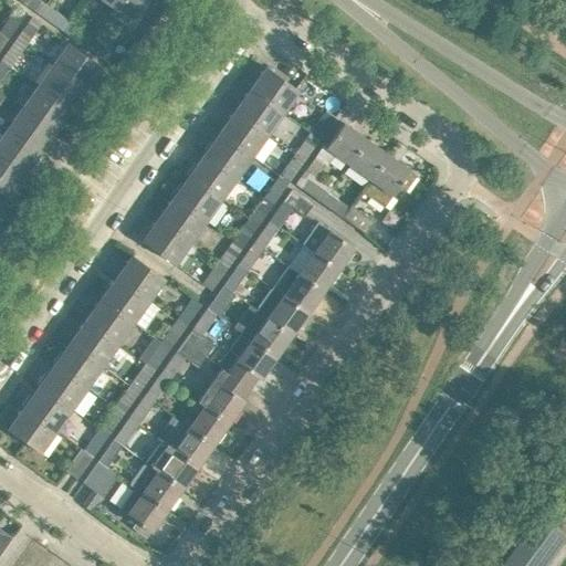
[(45,6),(38,0),(19,0),(40,14),(45,6)]
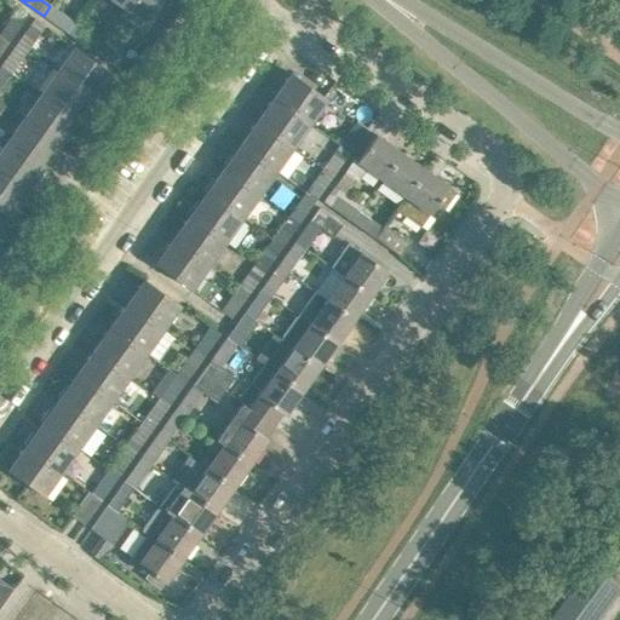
[(124,0),(121,6),(145,23),(161,0),(124,0)]
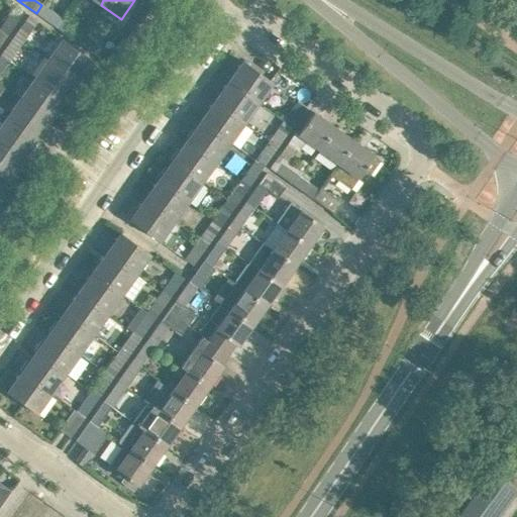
[(62,19),(41,5),(36,13),(56,27),(62,19)]
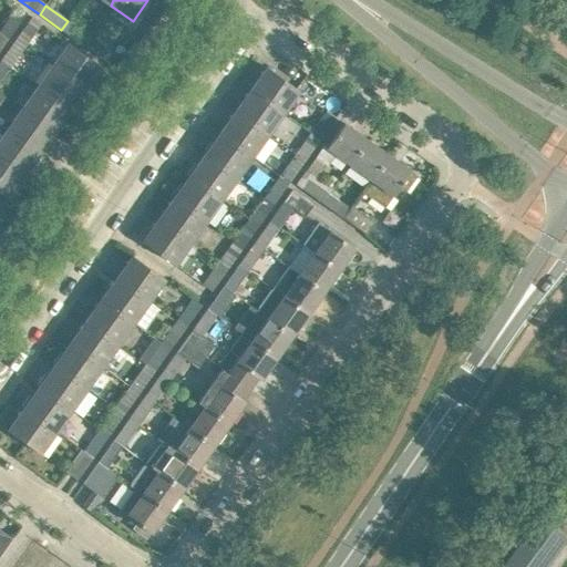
[(18,7),(1,28),(11,34),(27,13),(18,7)]
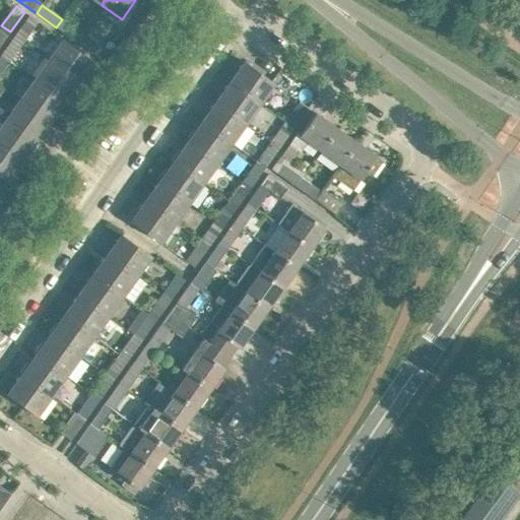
[(43,26),(37,22),(38,21),(29,15),(15,36),(23,42),(29,33),(36,37),(43,26)]
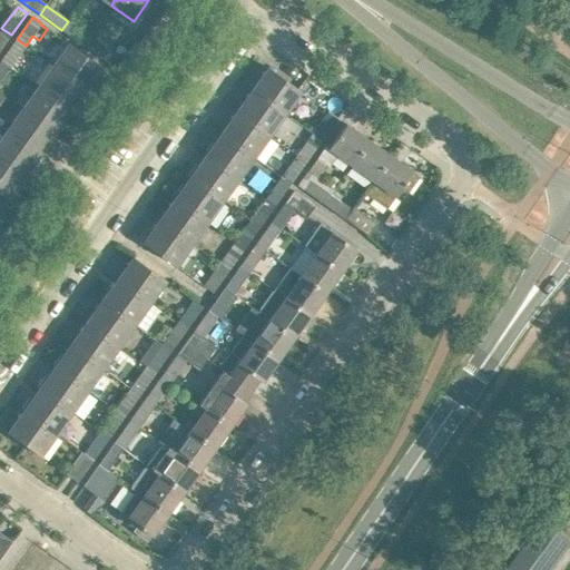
[(89,37),(68,21),(61,30),(82,45),(89,37)]
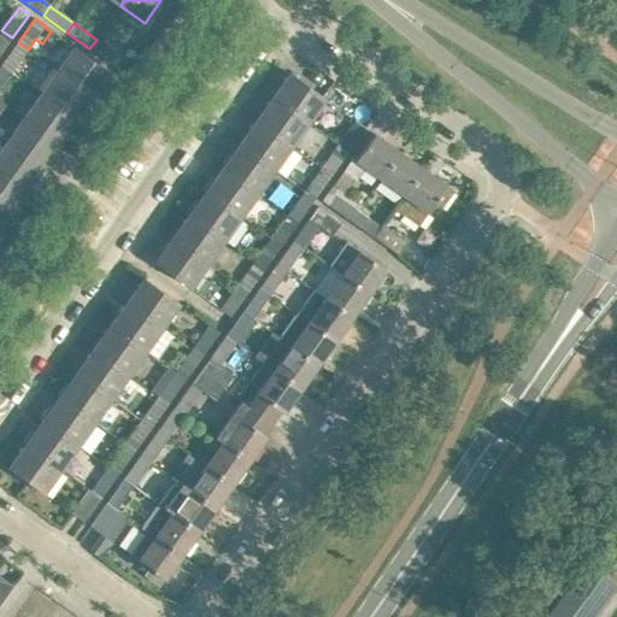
[(0,53),(12,37),(1,30),(0,33),(0,53)]
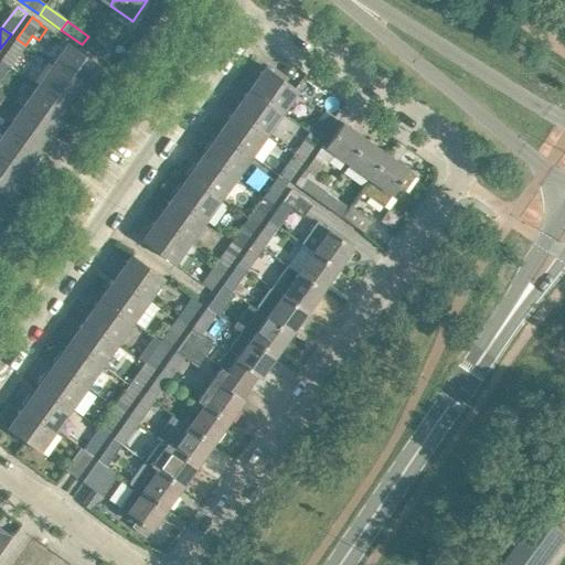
[(110,52),(88,36),(82,44),(104,61),(110,52)]
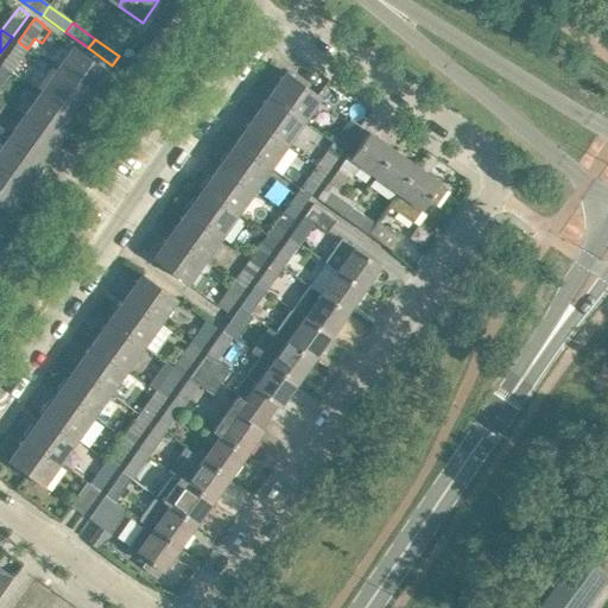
[(11,73),(27,49),(18,42),(1,65),(11,73)]
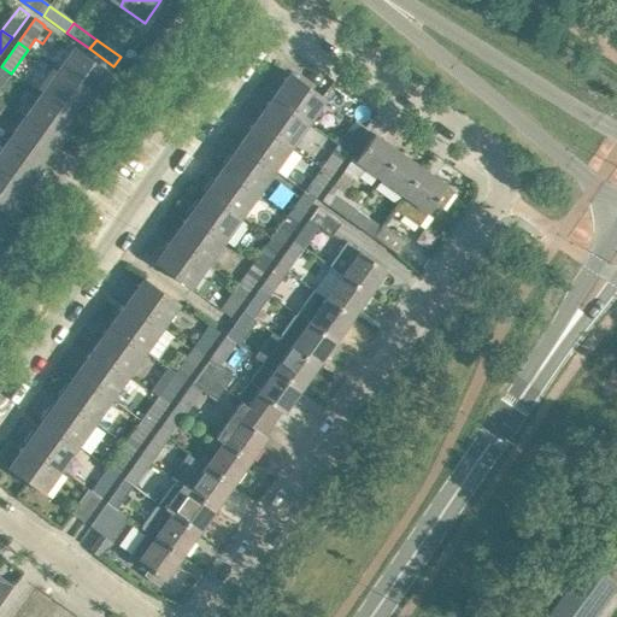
[(93,97),(110,72),(74,47),(57,70),(93,97)]
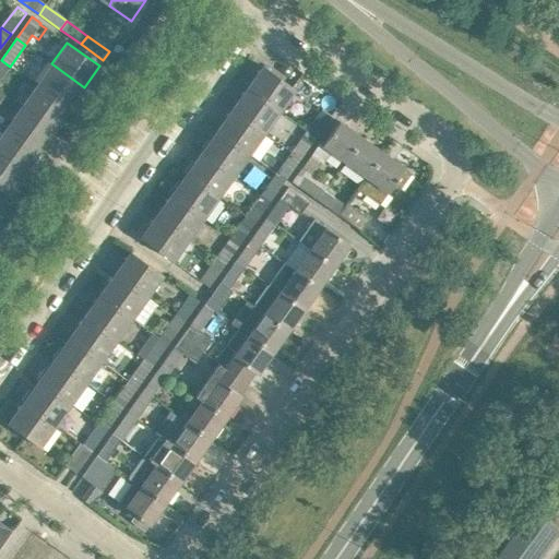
[(0,79),(10,67),(1,60),(0,60),(0,79)]
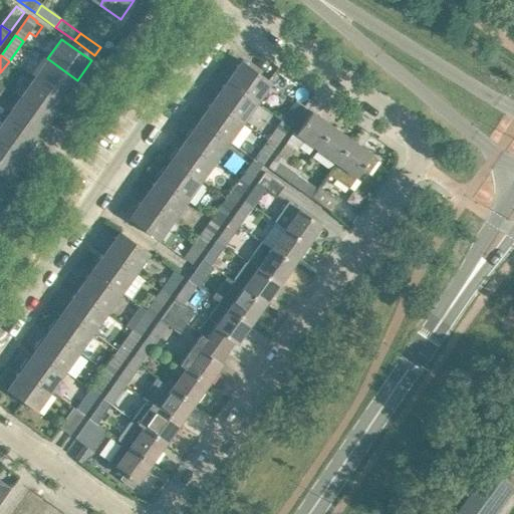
[(63,99),(77,80),(47,58),(33,78),(63,99)]
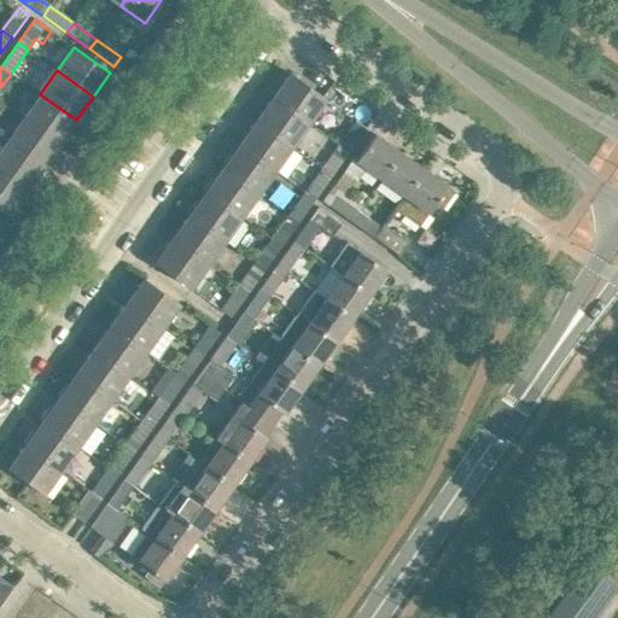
[(291,73),(273,97),(309,122),(326,99),(291,73)]
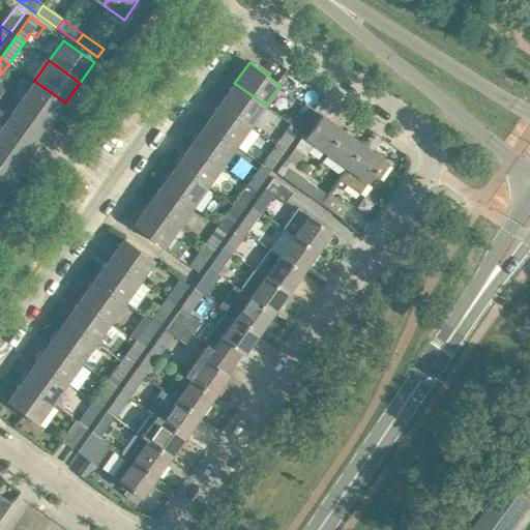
[(51,122),(65,102),(34,81),(21,100),(51,122)]
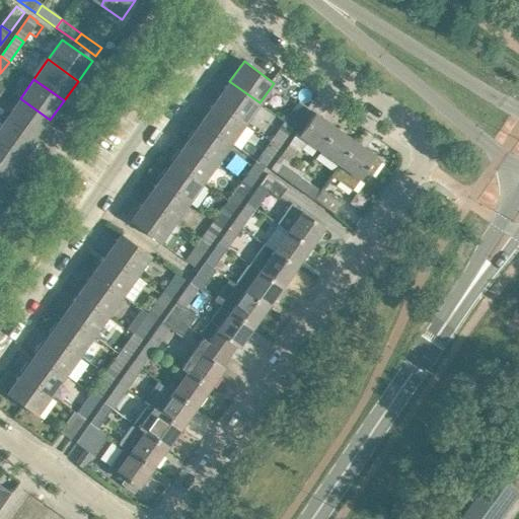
[(260,102),(229,81),(215,101),(245,123),(260,102)]
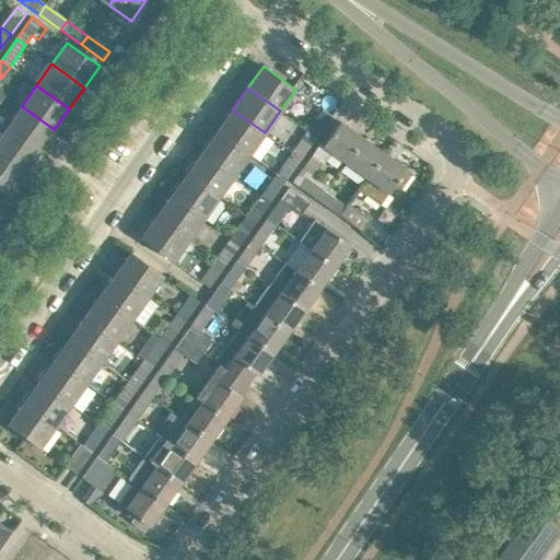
[(56,131),(54,129),(22,106),(7,128),(38,151),(46,141),(48,142),(56,131)]
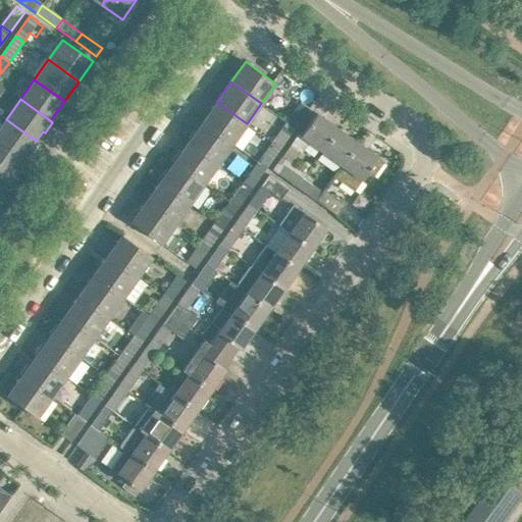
[(247,123),(216,102),(202,121),(232,144),(247,123)]
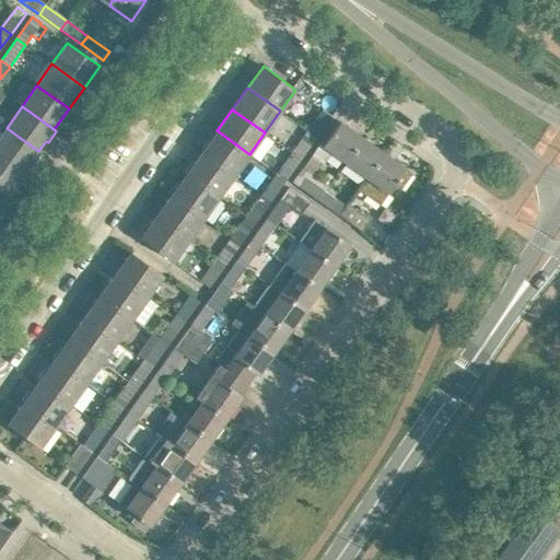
[(316,137),(330,116),(323,109),(307,130),(316,137)]
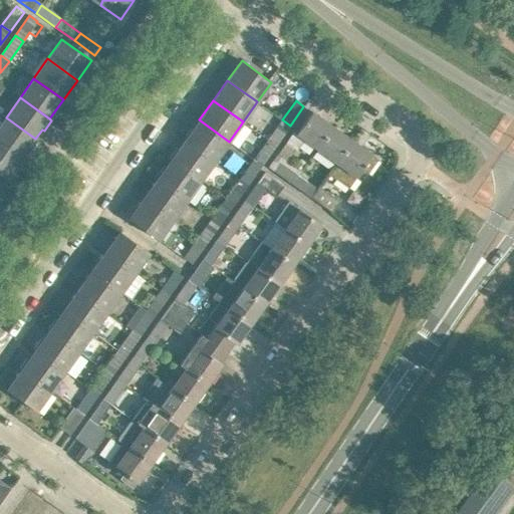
[(316,149),(332,125),(312,111),(296,134),(293,132),(278,154),(289,162),(296,151),(295,150),(303,140),(316,149)]
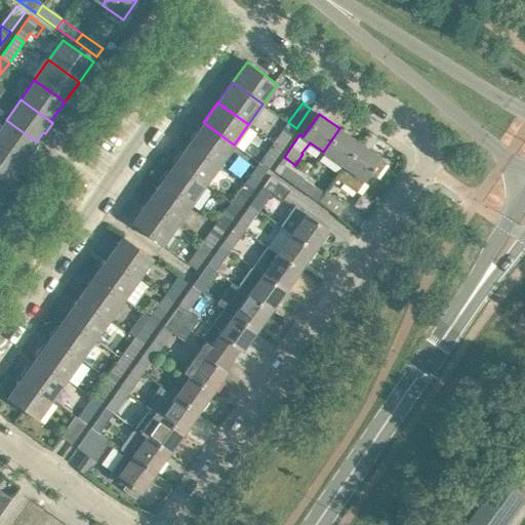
[(38,143),(36,142),(6,120),(0,127),(0,146),(22,162),(29,152),(31,153),(38,143)]
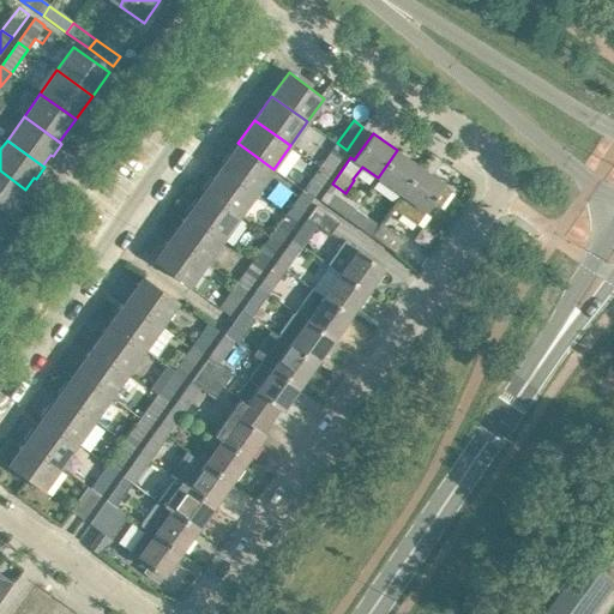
[(274,169),(238,143),(229,155),(228,154),(218,166),(221,167),(257,193),(274,169)]
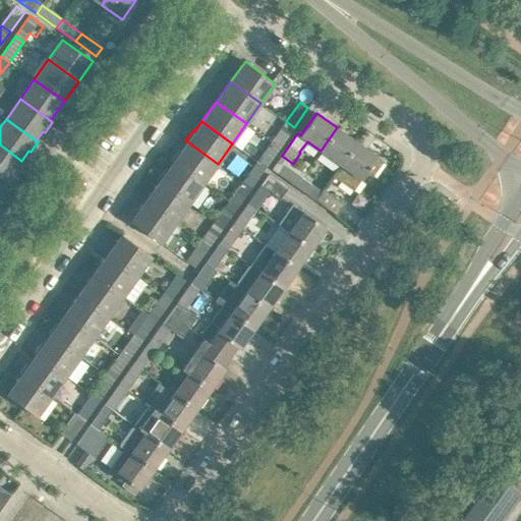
[(280,147),(294,127),(286,121),(272,141),(280,147)]
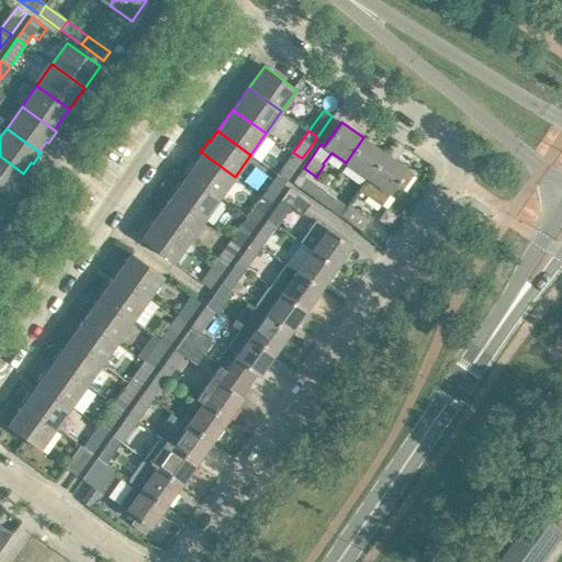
[(367,178),(385,154),(363,137),(346,163),(367,178)]
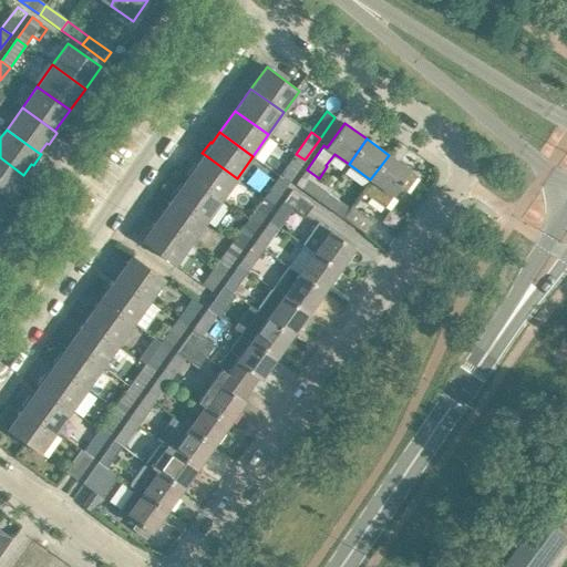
[(237,178),(204,154),(196,165),(195,164),(187,174),(188,176),(222,199),(237,178)]
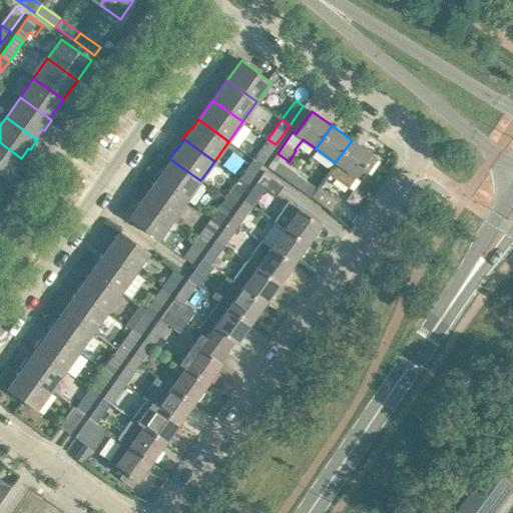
[(262,164),(276,144),(268,139),(253,159),(262,164)]
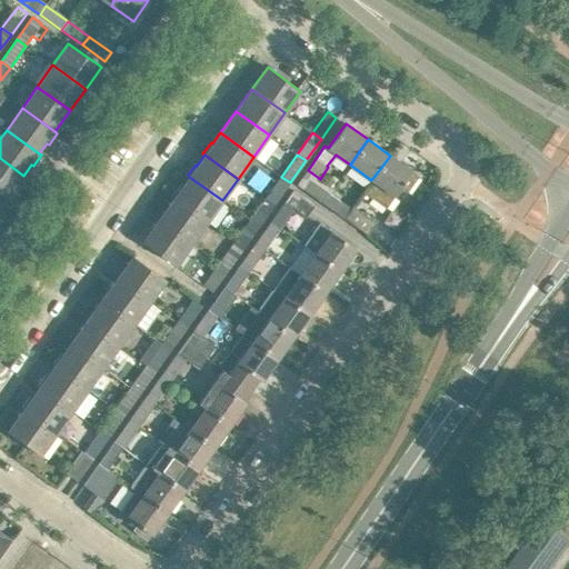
[(390,156),(371,180),(363,192),(386,208),(400,188),(407,192),(418,177),(411,172),(411,171),(390,156)]
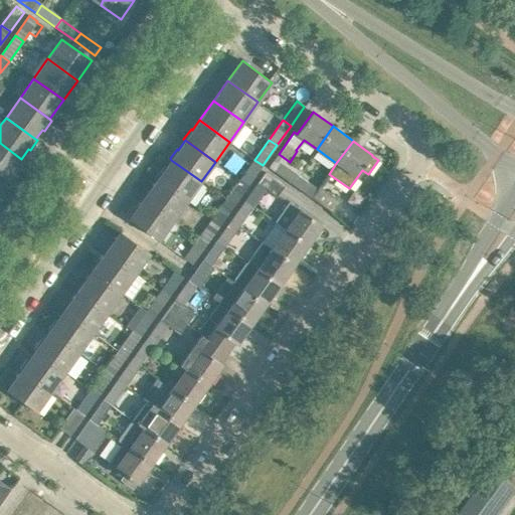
[(23,160),(21,159),(0,143),(0,174),(7,179),(14,169),(16,170),(23,160)]
